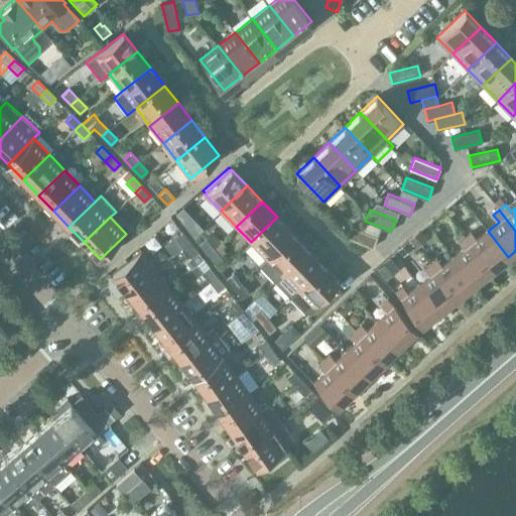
[(251,242),(267,258),(292,233),(277,217),(251,242)]
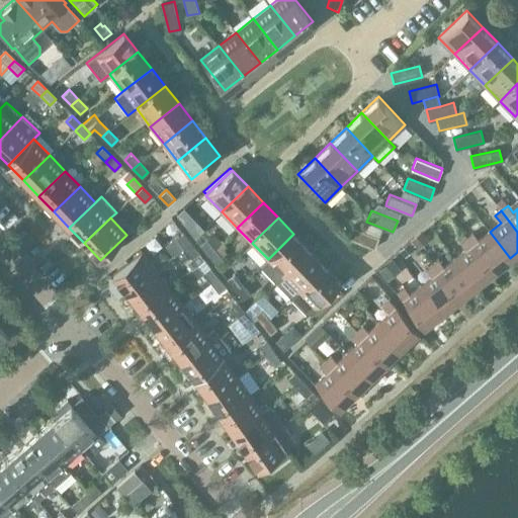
[(348,238),(374,248),(379,237),(353,227),(348,238)]
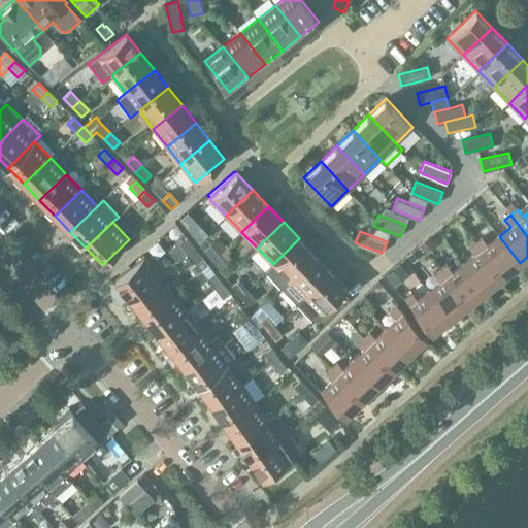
[(429,236),(418,246),(426,255),(436,245),(429,236)]
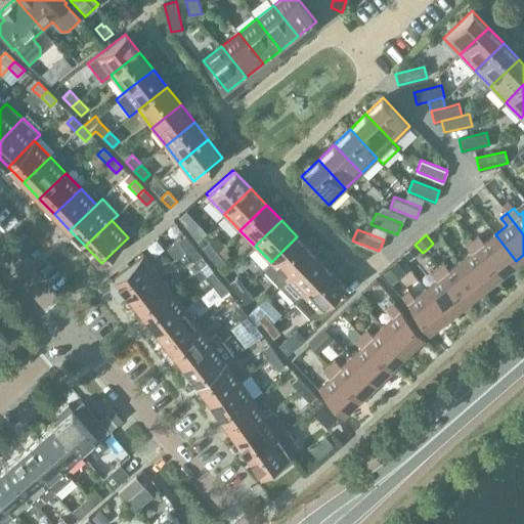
[(478,235),(472,241),(498,275),(516,261),(495,234),(484,244),(478,235)]
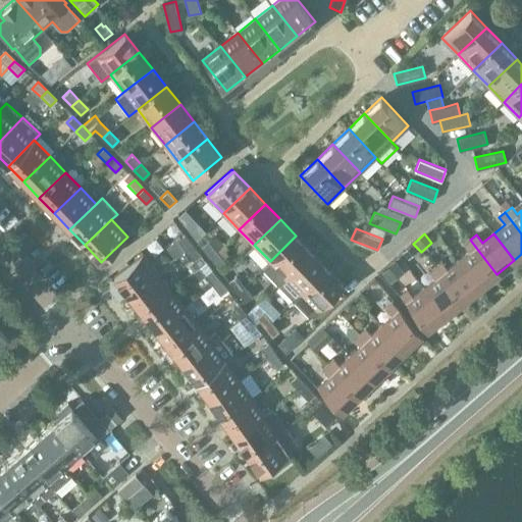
[(177,241),(186,250),(193,245),(185,235),(177,241)]
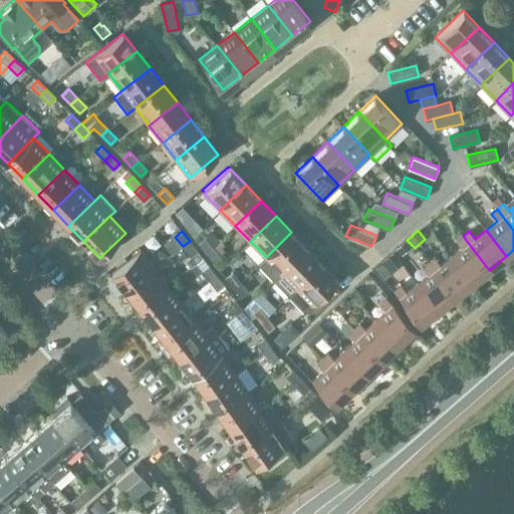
[(258,265),(273,281),(307,248),(291,232),(266,257),(258,265)]
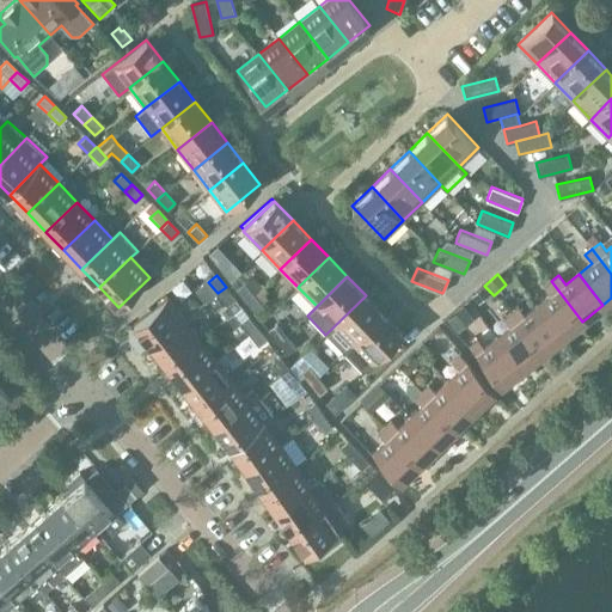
[(551,295),(538,306),(562,337),(582,322),(551,281),(544,287),(551,295)]
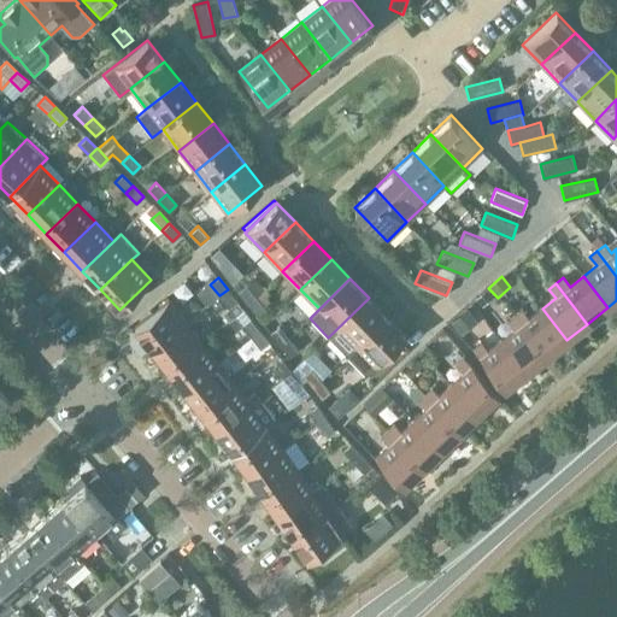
[(239,292),(247,304),(256,297),(247,285),(239,292)]
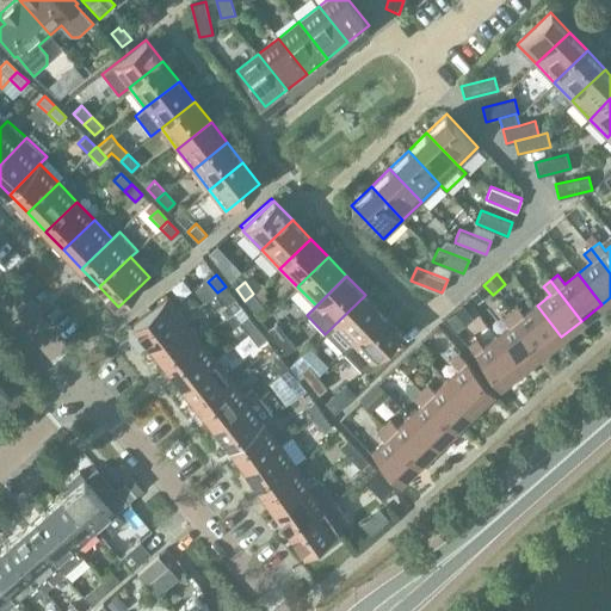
[(226,287),(217,292),(227,304),(234,298),(226,287)]
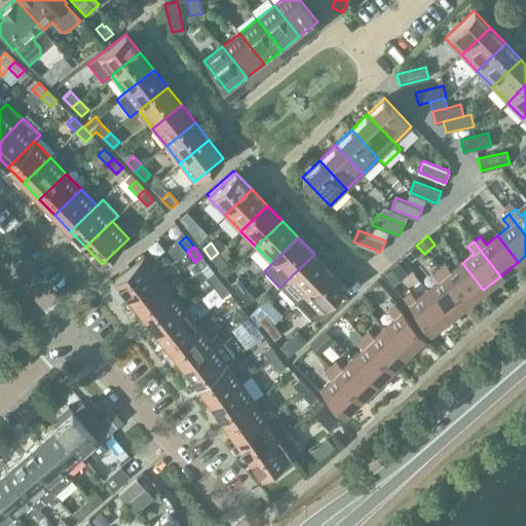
[(414,248),(404,256),(410,263),(420,255),(414,248)]
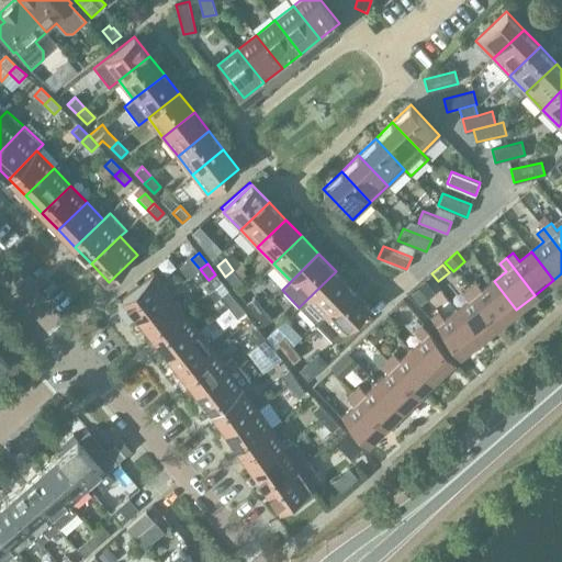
[(239,266),(233,270),(240,279),(246,274),(239,266)]
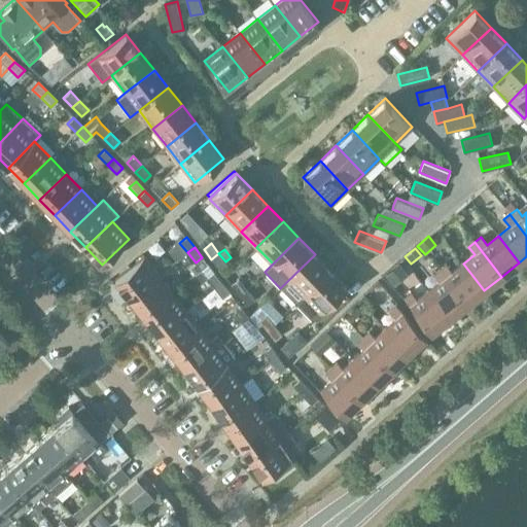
[(218,253),(211,259),(219,270),(226,264),(225,261),(218,253)]
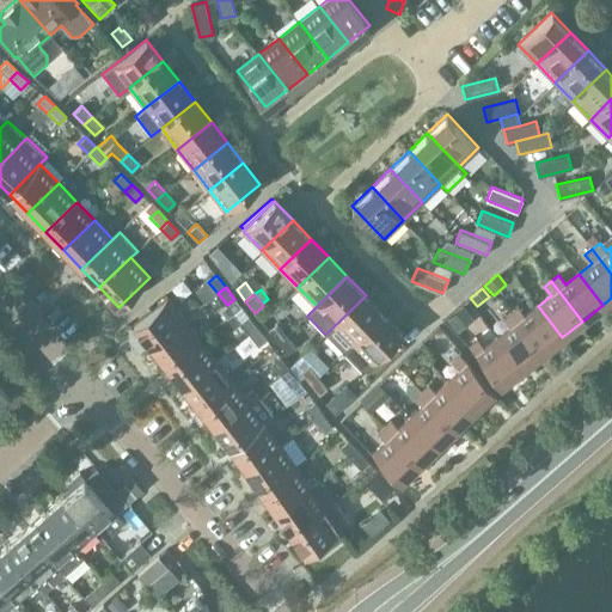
[(325,335),(343,353),(384,313),(366,295),(325,335)]
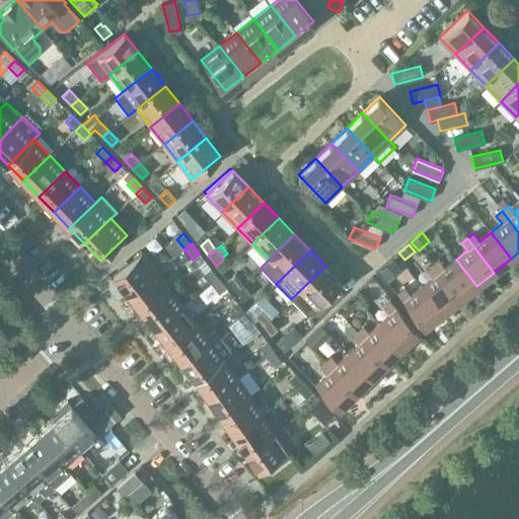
[(114,275),(128,293),(156,271),(142,252),(114,275)]
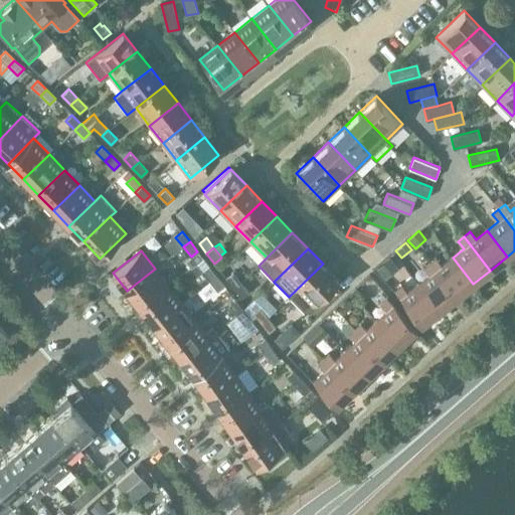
[(436,259),(430,264),(456,298),(473,284),(453,258),(442,266),(436,259)]
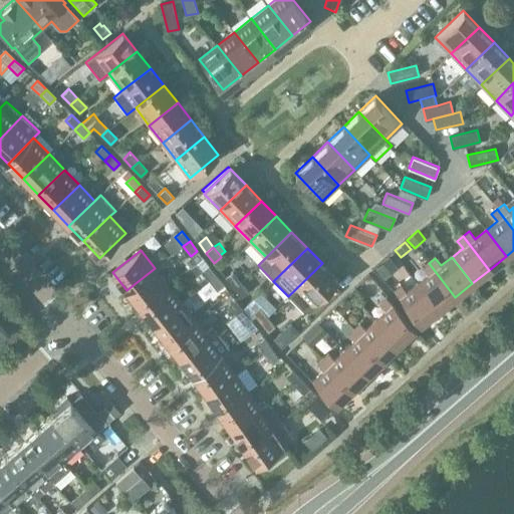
[(389,259),(376,269),(383,278),(397,268),(389,259)]
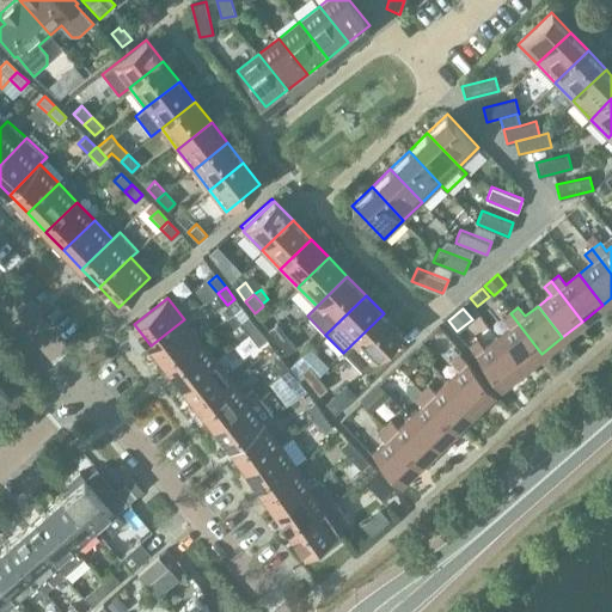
[(384,313),(343,353),(362,373),(402,334),(384,313)]
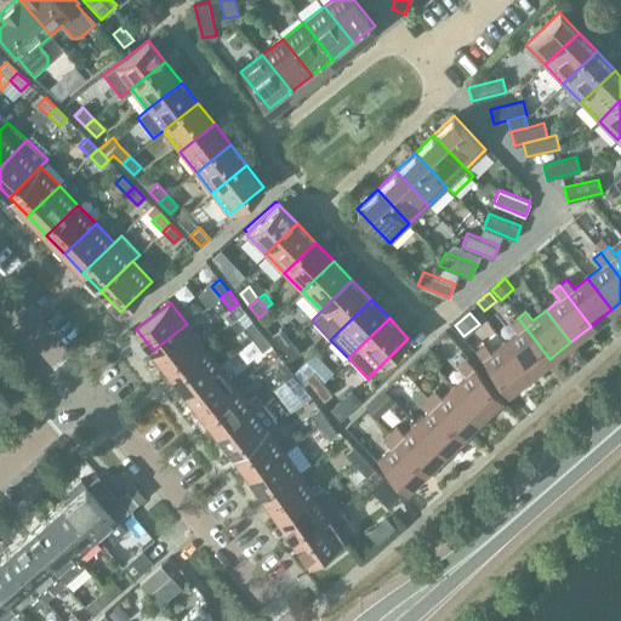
[(518,332),(505,342),(529,375),(550,359),(518,318),(511,324),(518,332)]
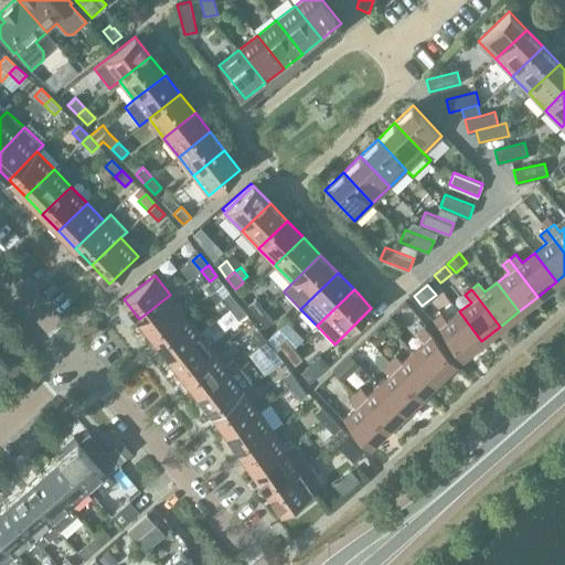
[(222,297),(230,308),(237,302),(230,291),(222,297)]
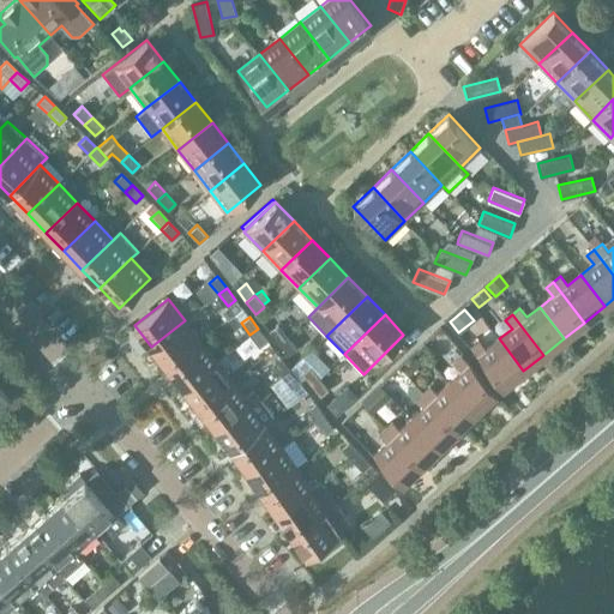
[(151,347),(167,367),(200,341),(185,320),(151,347)]
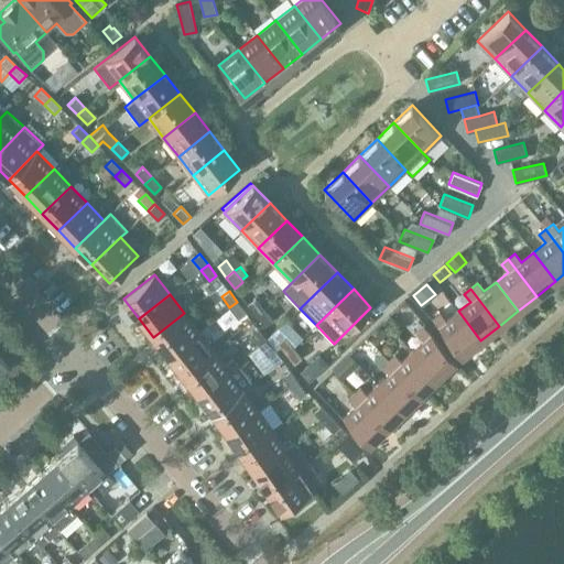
[(248,304),(256,315),(263,310),(256,299),(248,304)]
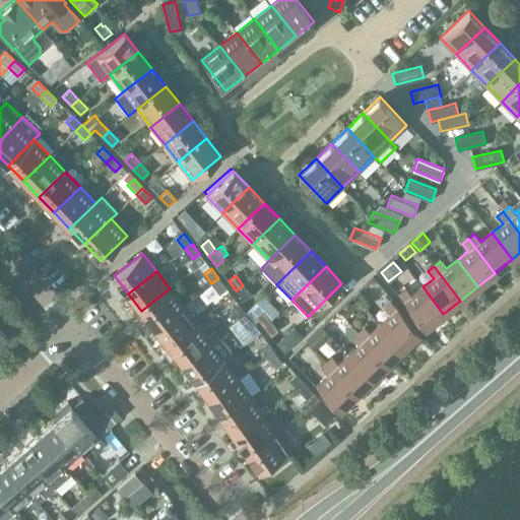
[(218,278),(211,283),(219,294),(226,288),(218,278)]
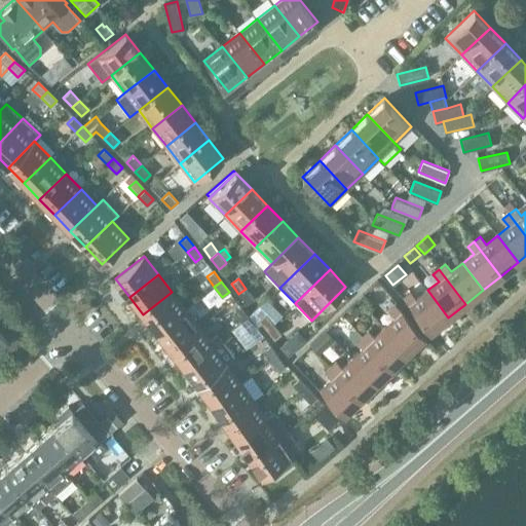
[(246,289),(238,294),(247,304),(254,299),(246,289)]
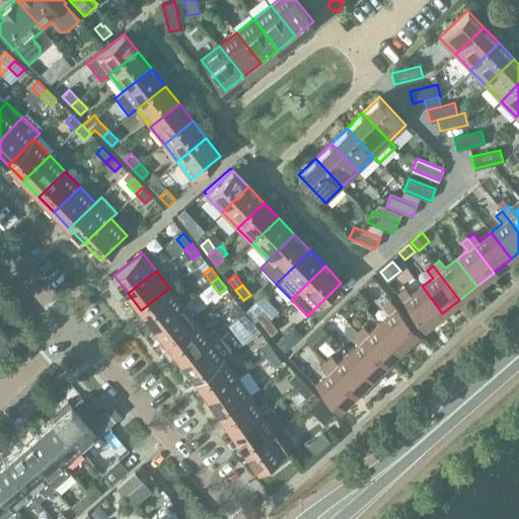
[(442,313),(422,286),(411,295),(404,288),(397,293),(425,327),(442,313)]
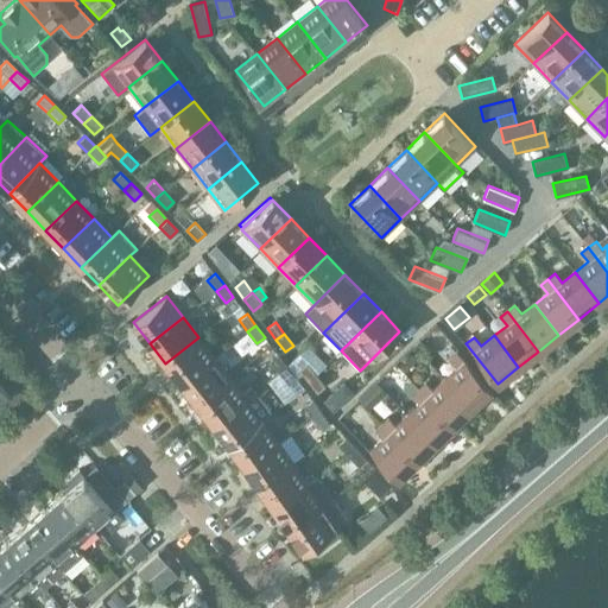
[(165,363),(181,384),(215,358),(198,337),(165,363)]
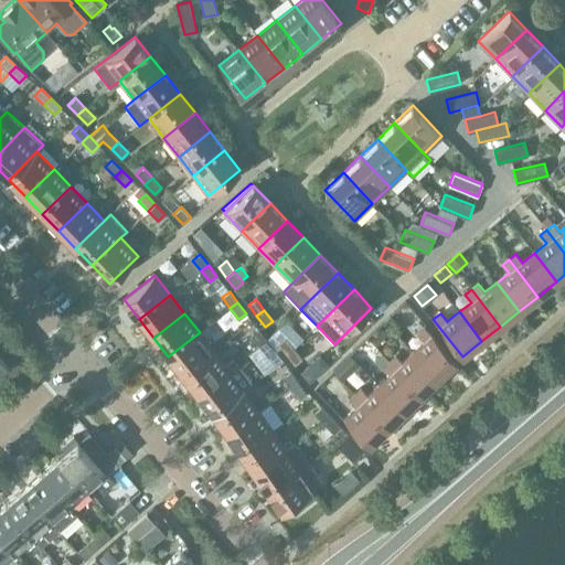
[(424,341),(413,352),(439,379),(457,361),(424,327),(417,334),(424,341)]
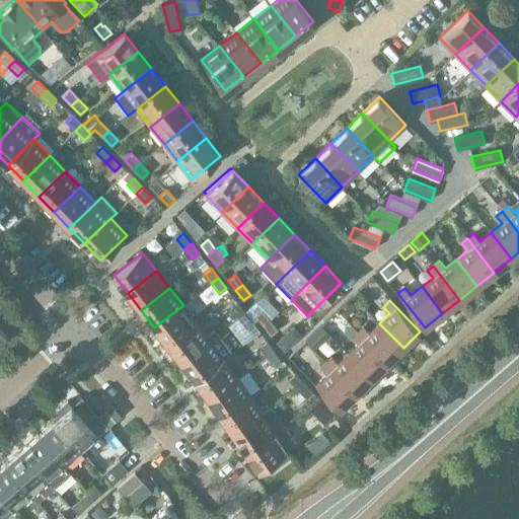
[(230,308),(238,317),(245,312),(237,302),(230,308)]
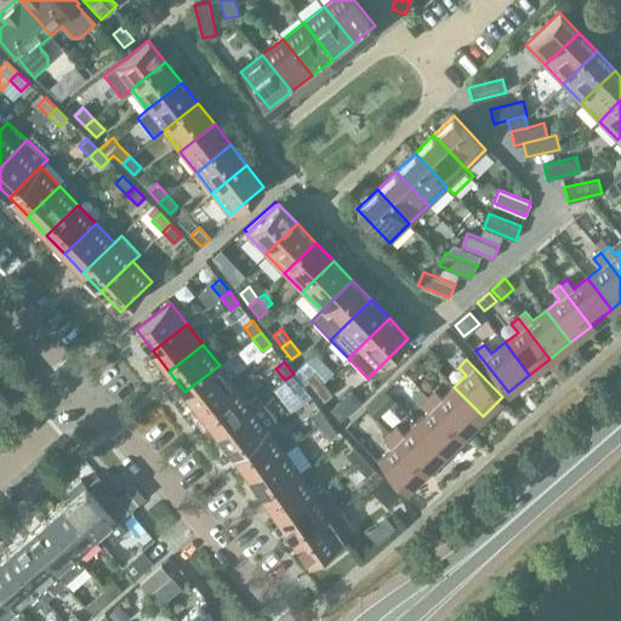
[(184,392),(201,412),(235,386),(220,365),(184,392)]
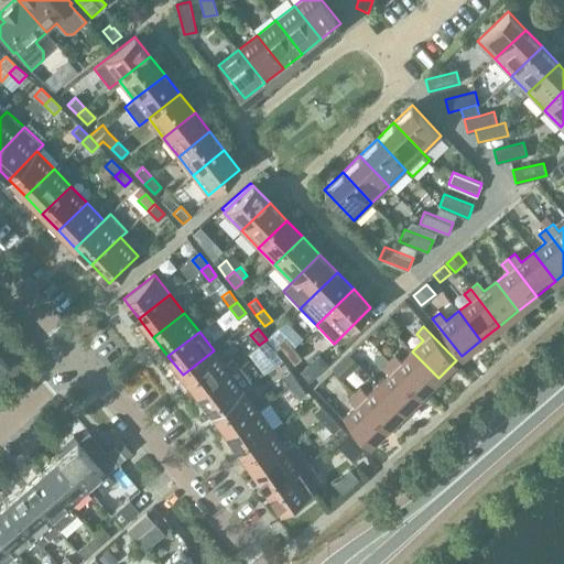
[(278,343),(286,354),(293,347),(285,336),(278,343)]
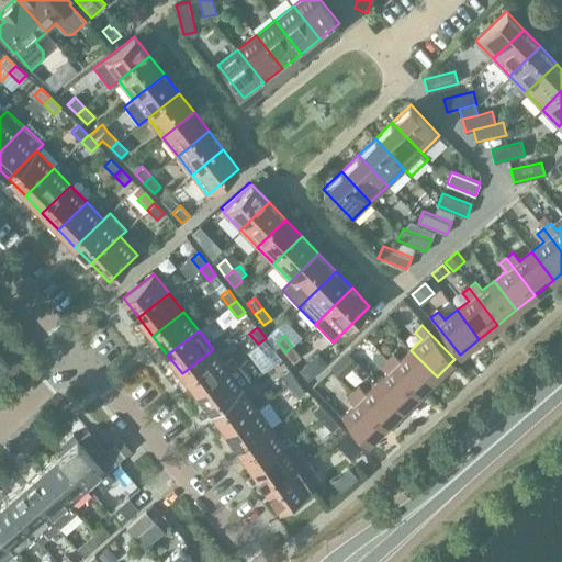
[(266,338),(258,344),(267,355),(274,349),(266,338)]
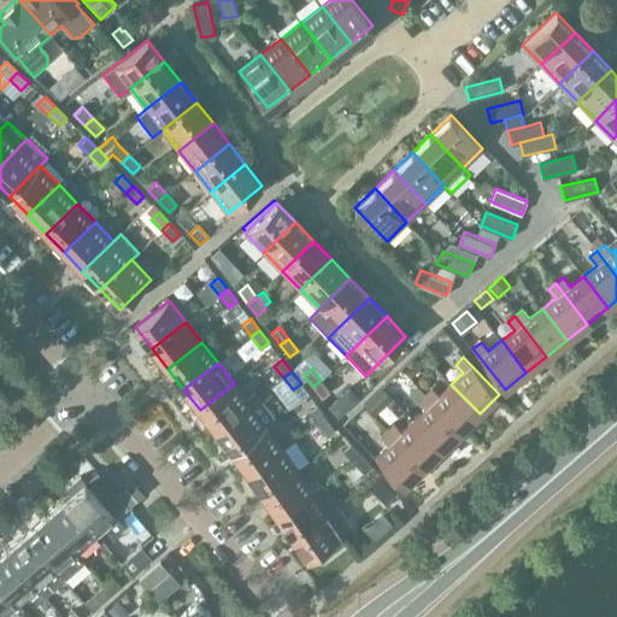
[(321,380),(313,387),(322,398),(330,392),(321,380)]
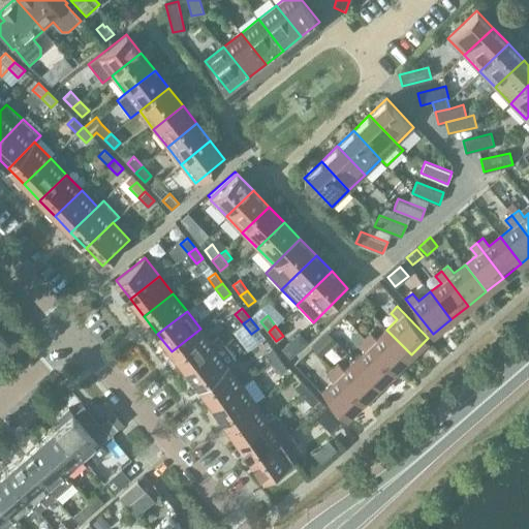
[(200,329),(172,351),(185,369),(214,346),(211,342),(200,329)]
